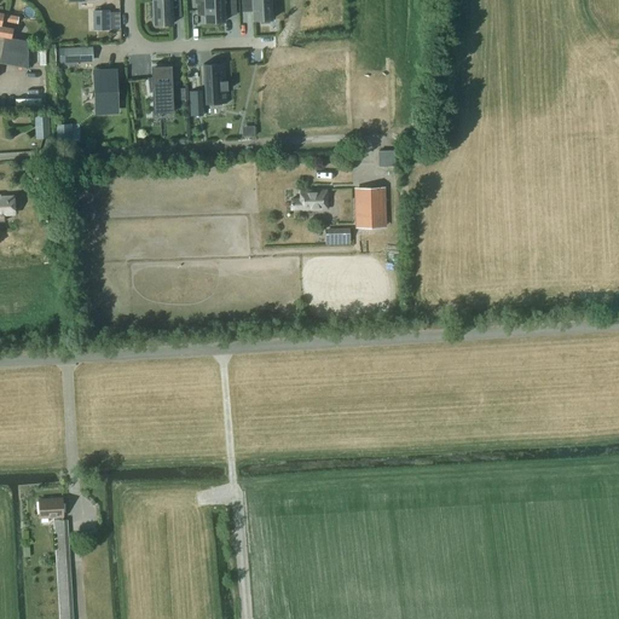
[(180,16),(179,0),(152,0),(154,9),(150,9),(151,16),(154,16),(154,24),(172,24),(172,16),(180,16)]
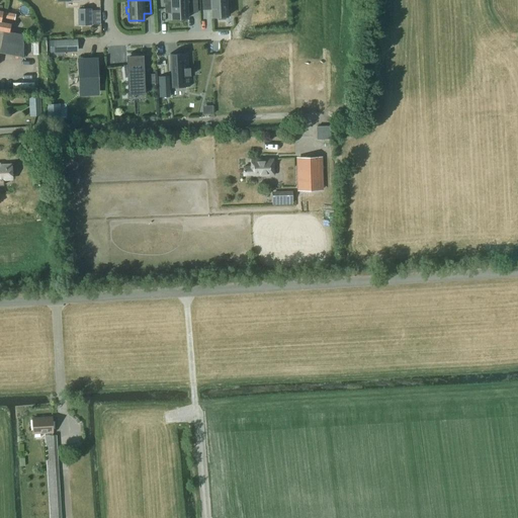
[(172,12),(172,19),(187,18),(187,12),(197,11),(196,0),(171,0),(172,2),(165,3),(165,13),(172,12)]
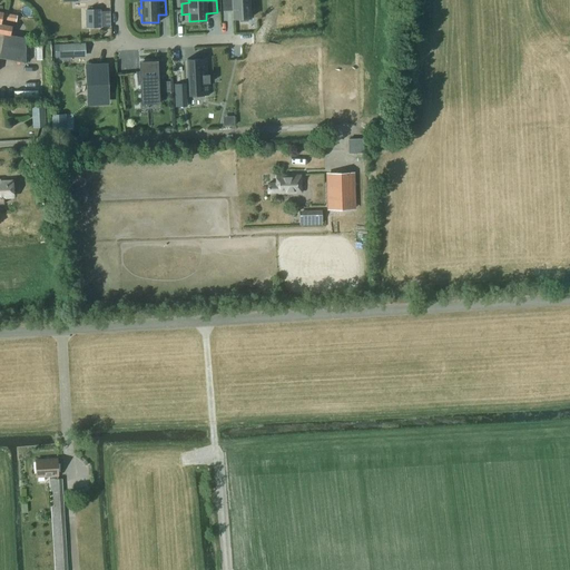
[(223,0),(224,10),(233,10),(234,19),(241,18),(241,21),(248,21),(248,18),(251,18),(249,11),(253,10),(252,1),(249,1),(248,0),(223,0)]
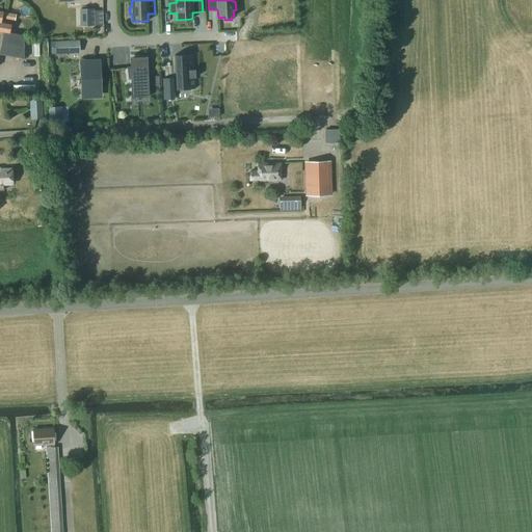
[(94,8),(81,9),(82,26),(95,25),(94,8)]
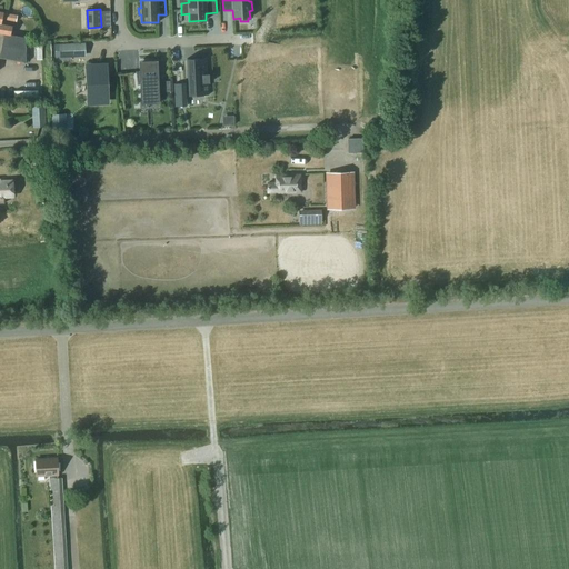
[(0,57),(27,62),(27,38),(11,35),(12,26),(1,23),(2,19),(17,21),(18,16),(0,11),(0,57)]
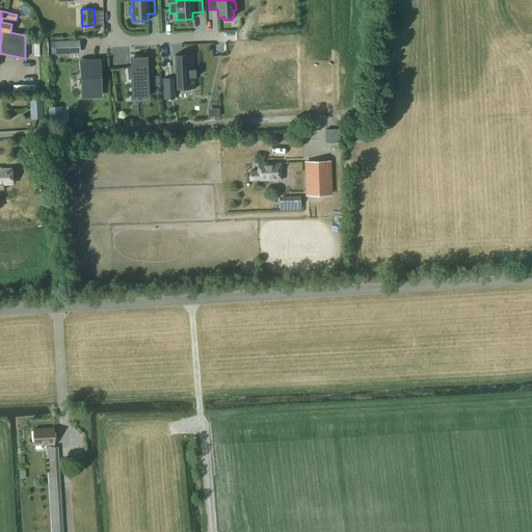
[(79,52),(78,41),(55,42),(56,53),(79,52)]
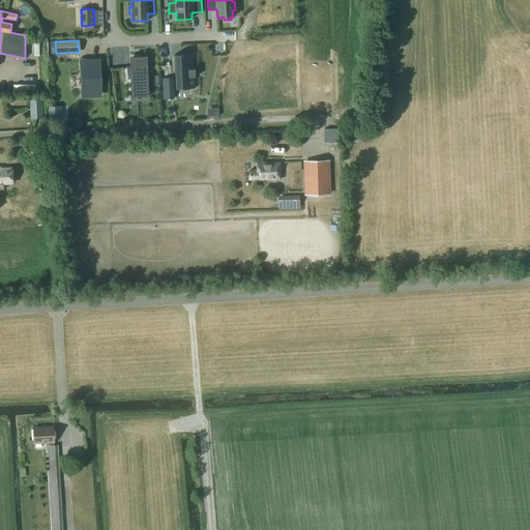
[(175,55),(174,55),(175,89),(176,89),(176,88),(187,88),(187,86),(194,86),(194,88),(195,88),(194,78),(195,78),(195,69),(194,69),(193,54),(192,54),(192,56),(185,57),(185,55),(175,55)]
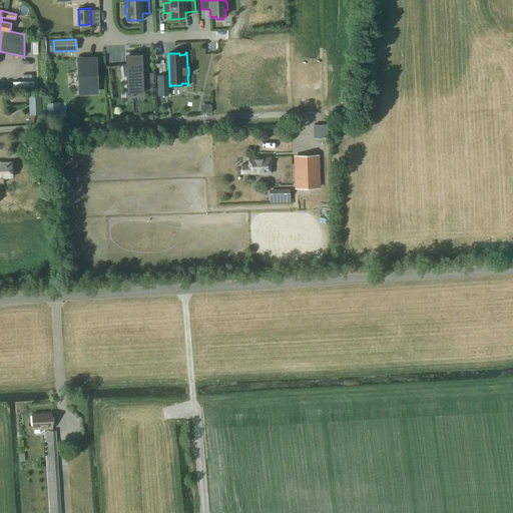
[(126,75),(127,93),(143,92),(141,54),(125,55),(126,64),(122,64),(123,77),(124,77),(126,75)]
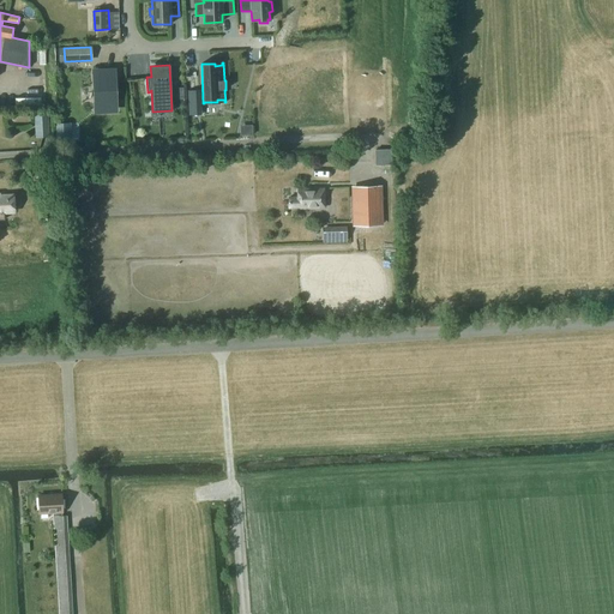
[(115,76),(97,72),(94,72),(95,110),(116,109),(115,76)]
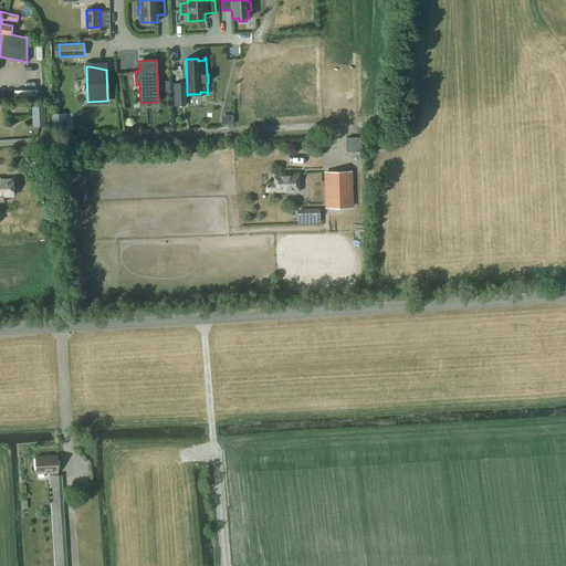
[(46,125),(44,103),(32,104),(33,126),(46,125)]
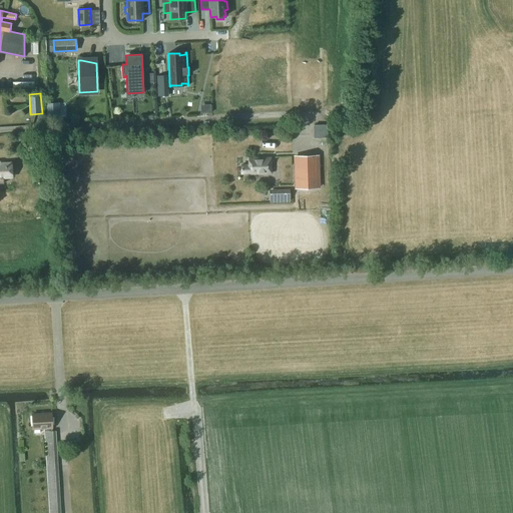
[(46,103),(47,117),(57,117),(57,102),(46,103)]
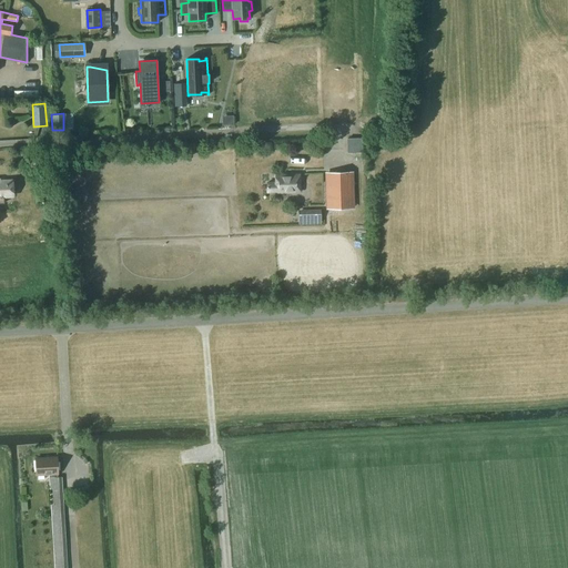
[(348,133),(348,146),(364,146),(364,133),(348,133)]
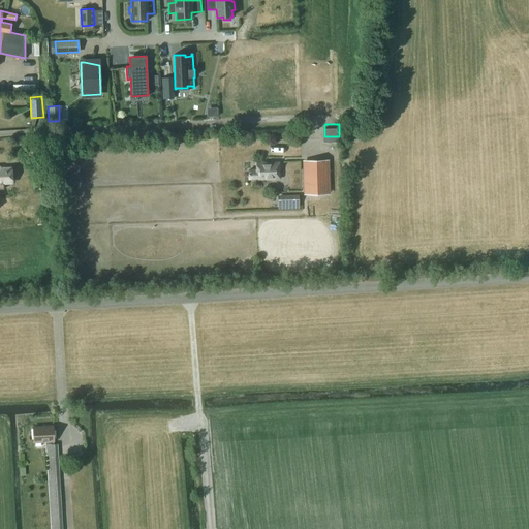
[(327,161),(305,161),(306,193),(328,193),(327,161)]
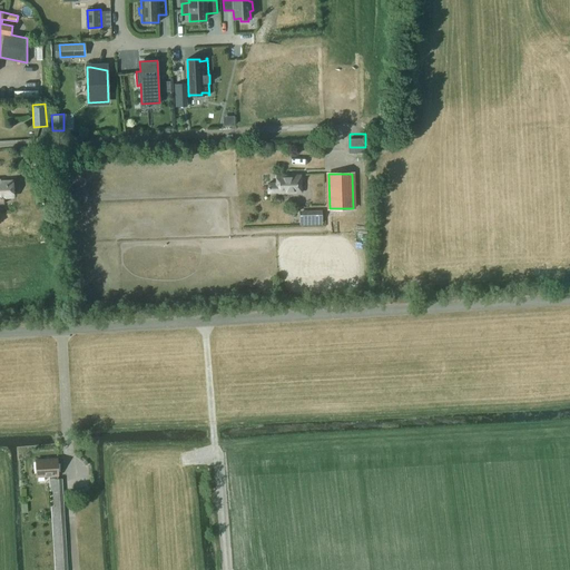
[(279,193),(302,193),(301,175),(276,175),(276,183),(268,184),(268,193),(279,193)]
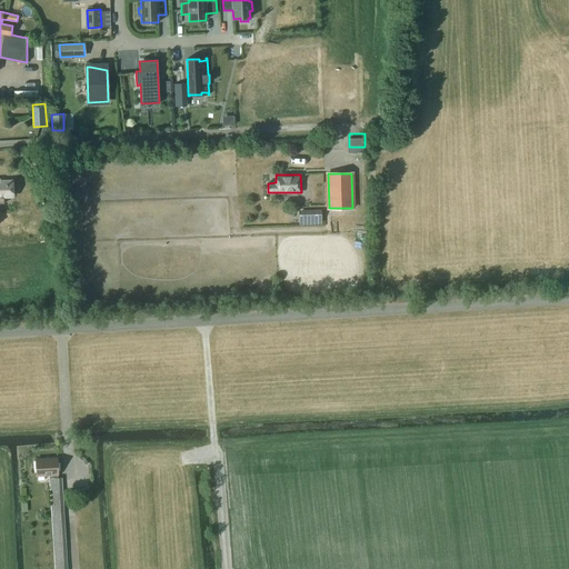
[(12,197),(12,181),(0,181),(0,203),(5,203),(3,197),(12,197)]
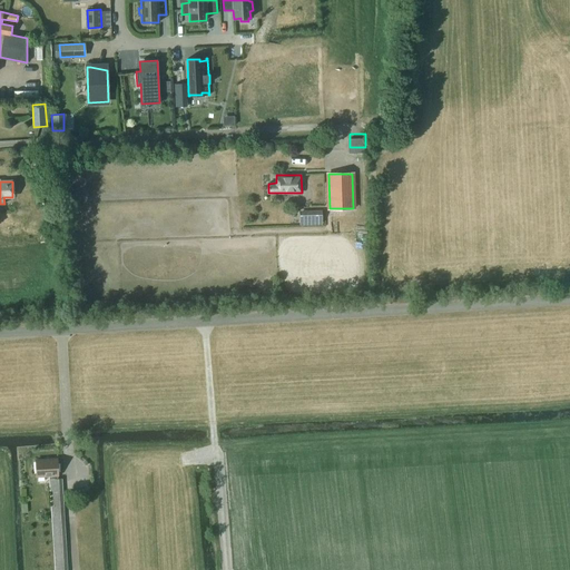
[(64,569),(59,492),(62,492),(61,479),(58,479),(57,474),(58,474),(57,459),(36,460),(37,475),(51,474),(51,479),(50,479),(56,569),(64,569)]
